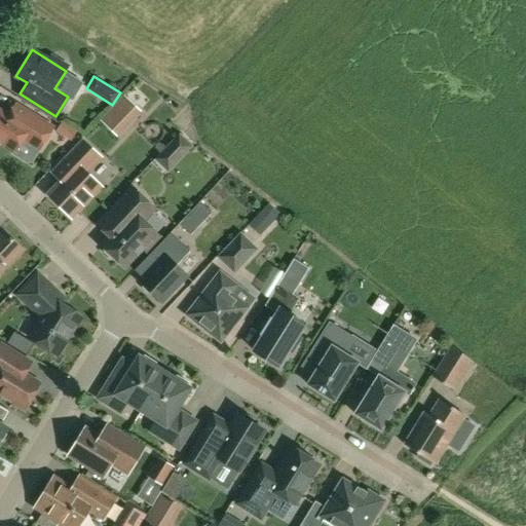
[(123,97),(100,121),(117,138),(141,113),(123,97)]
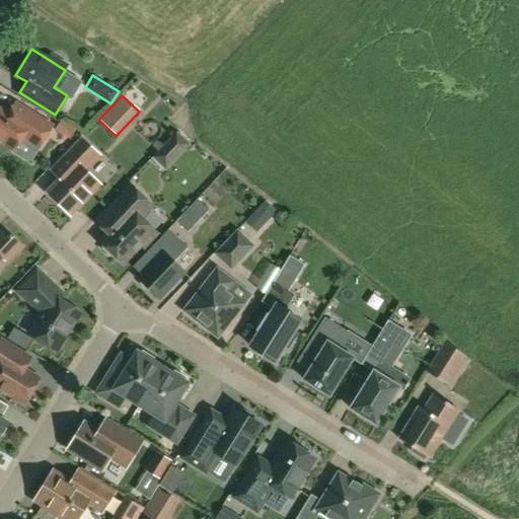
[(53,125),(29,110),(15,101),(8,113),(0,107),(0,139),(15,149),(22,138),(39,148),(53,125)]
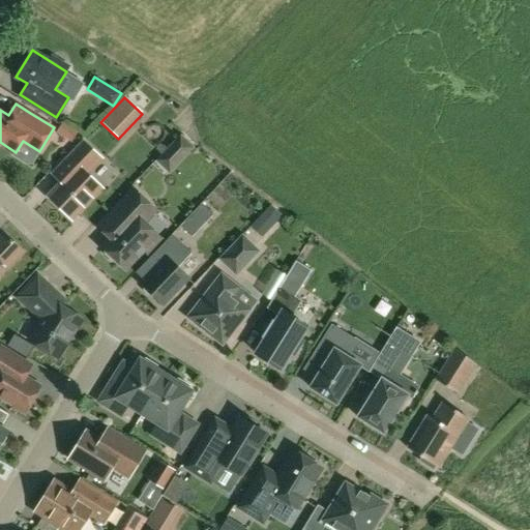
[(62,123),(56,133),(71,143),(78,133),(62,123)]
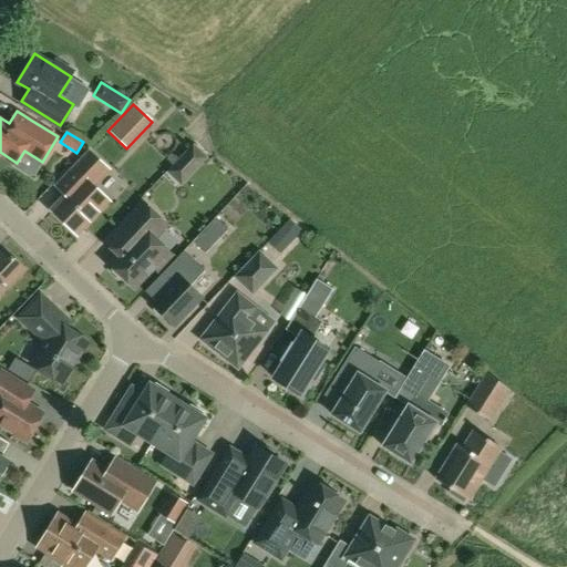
[(192,145),(165,172),(181,186),(206,160),(192,145)]
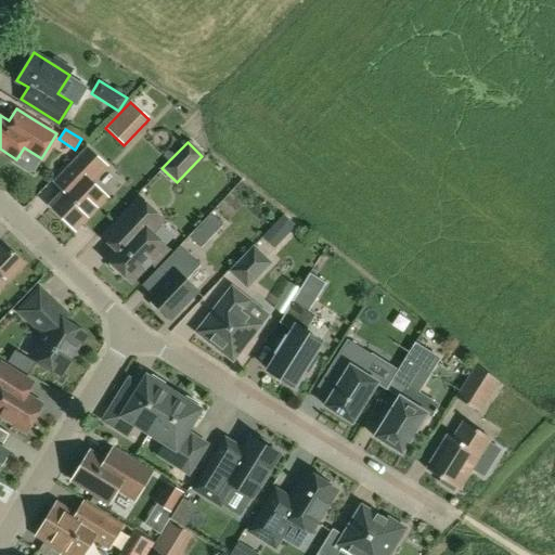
[(64,192),(64,193),(51,206),(75,228),(105,196),(90,181),(105,166),(88,149),(54,183),(64,192)]
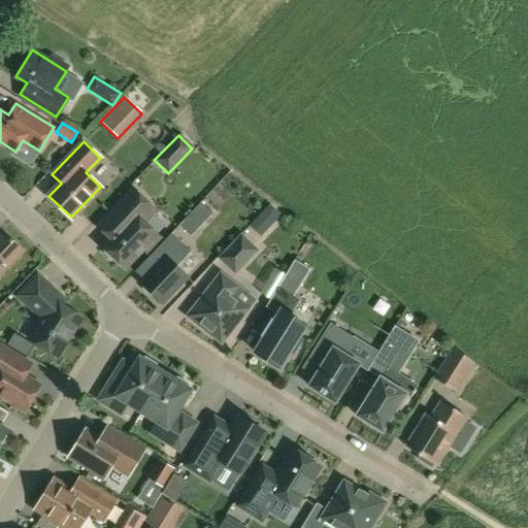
[(111,236),(103,245),(106,249),(104,253),(110,259),(116,257),(125,266),(143,248),(146,251),(159,236),(142,221),(154,208),(133,189),(99,225),(111,236)]
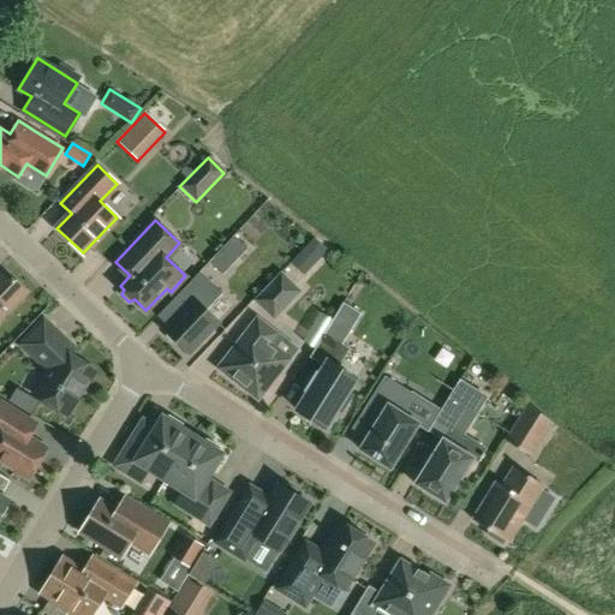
[(249,249),(236,236),(209,263),(224,275),(249,249)]
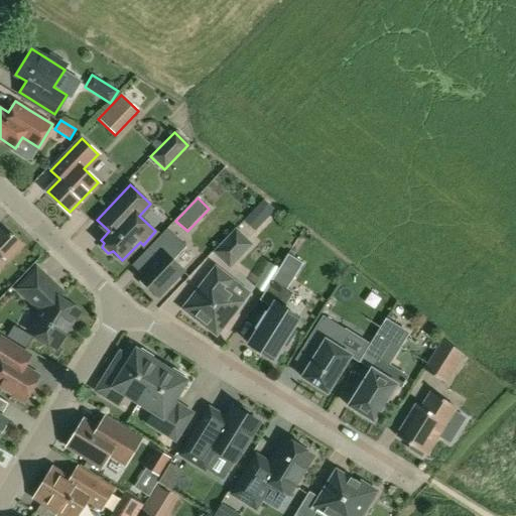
[(0,267),(22,244),(1,223),(0,223),(0,267)]
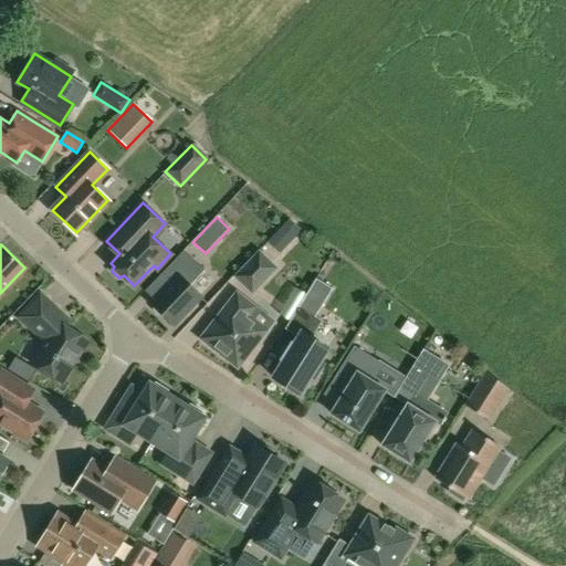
[(166,316),(174,324),(200,296),(189,285),(205,270),(184,250),(160,274),(169,284),(152,303),(154,304),(154,310),(160,316),(166,316)]
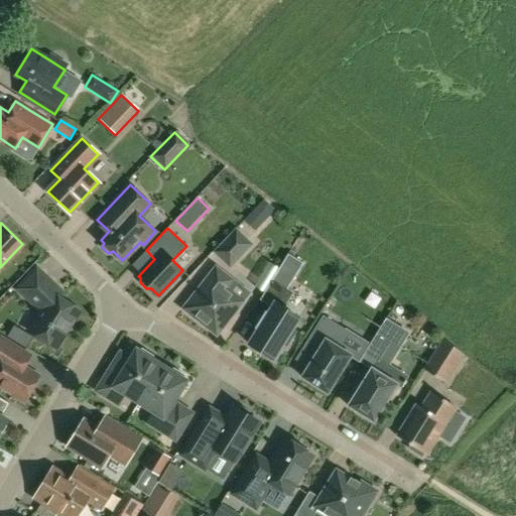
[(230,268),(252,245),(236,229),(214,252),(230,268)]
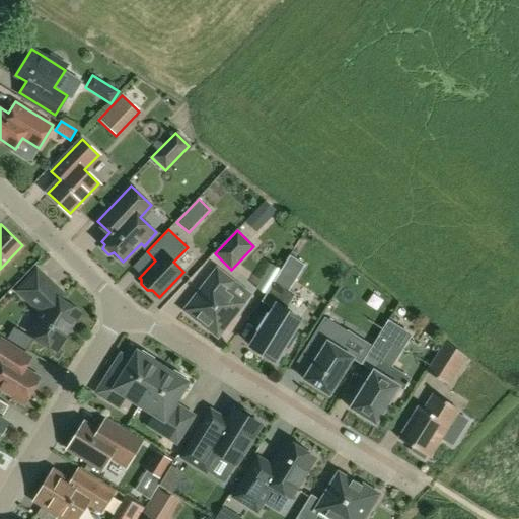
[(279,275),(293,284),(305,266),(290,256),(281,271),(279,275)]
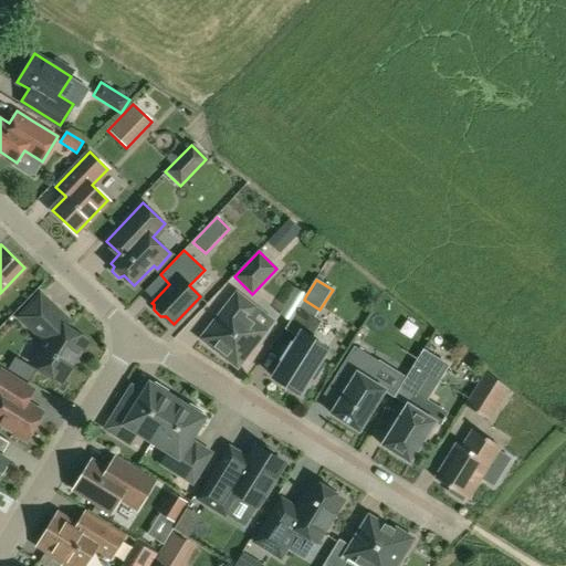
[(201,339),(238,368),(266,331),(248,316),(255,307),(237,293),(201,339)]
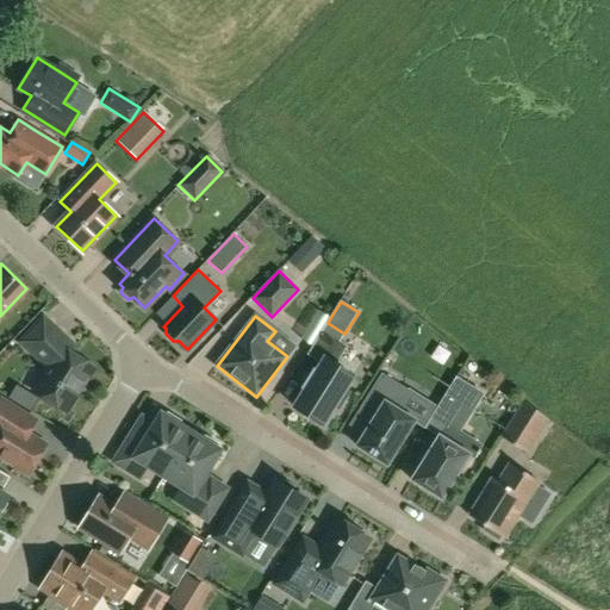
[(44,318),(22,341),(49,367),(35,391),(67,411),(94,367),(62,347),(69,341),(44,318)]
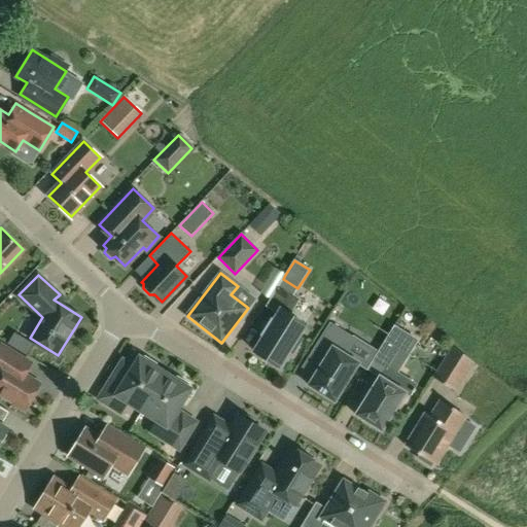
[(273,321),(272,320),(262,336),(264,336),(254,352),(279,367),(288,351),(292,354),(302,340),(297,337),(305,325),(290,316),(300,300),(279,285),(266,307),(278,314),(273,321)]
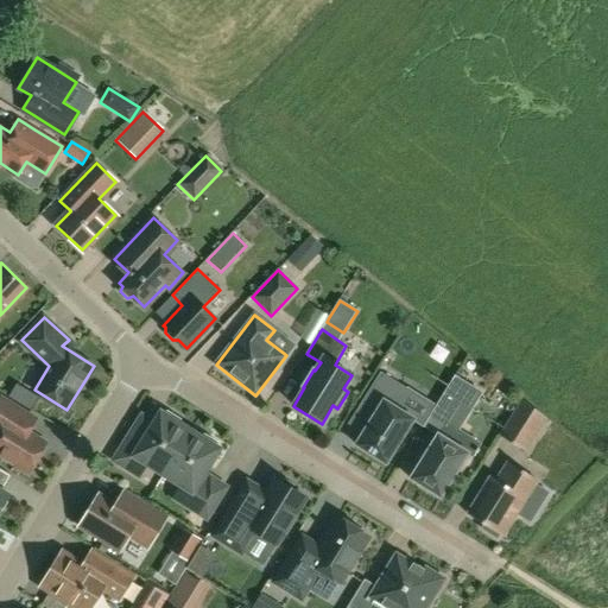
[(377,412),(356,444),(386,463),(413,419),(396,407),(407,390),(381,373),(362,403),(377,412)]
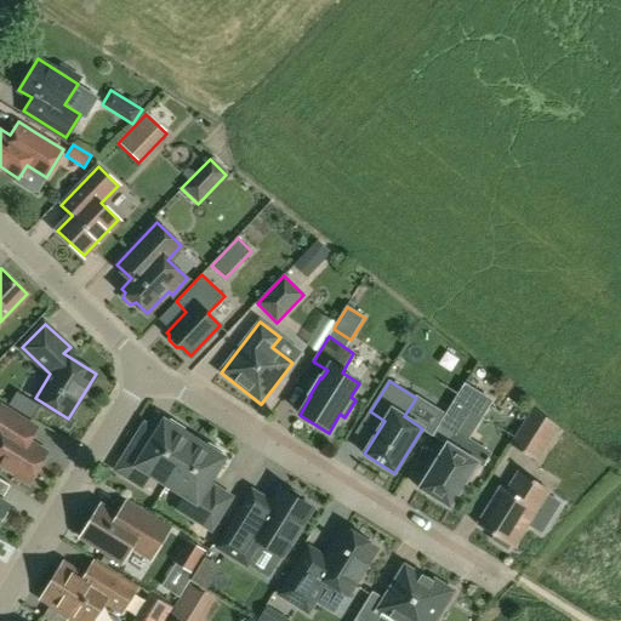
[(465,385),(446,414),(461,423),(479,394),(465,385)]
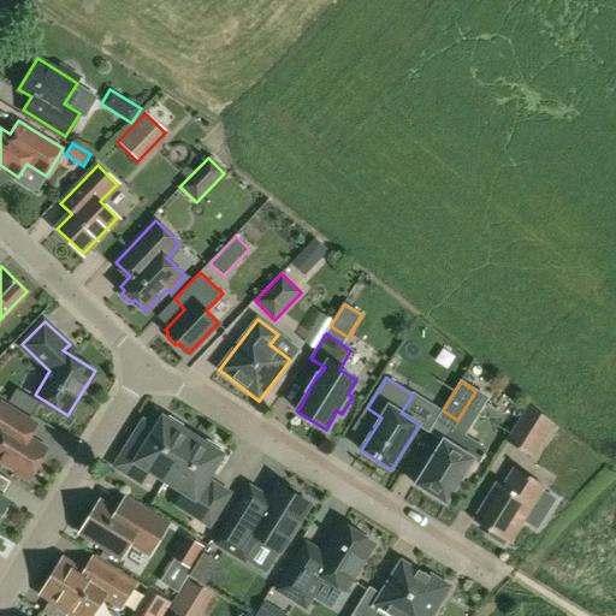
[(47,448),(30,438),(37,425),(1,402),(0,403),(0,461),(29,478),(47,448)]
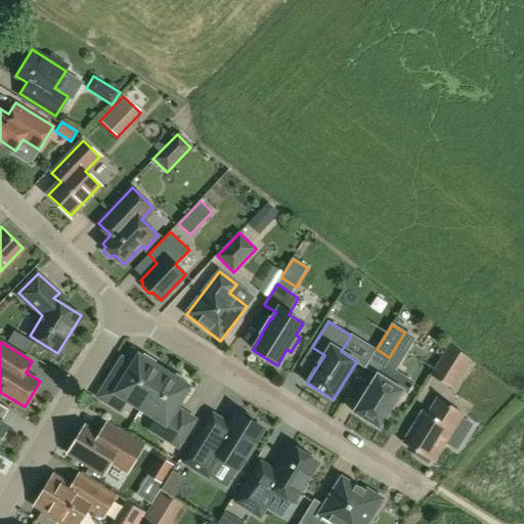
[(450,345),(431,377),(452,390),(471,360),(450,345)]
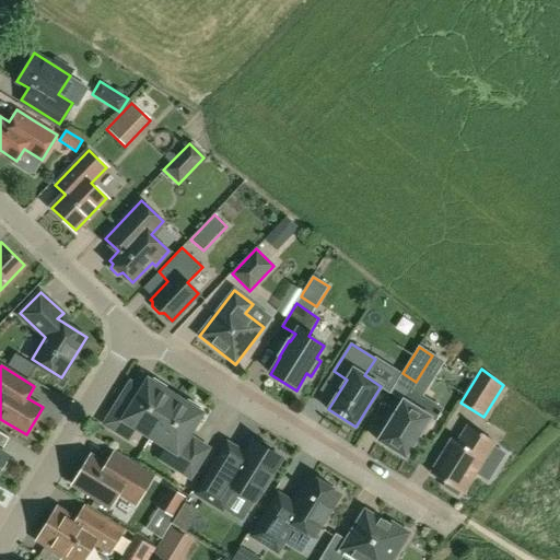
[(152,436),(176,397),(164,389),(166,385),(154,377),(151,382),(148,380),(132,404),(121,397),(105,423),(129,438),(136,427),(152,436)]
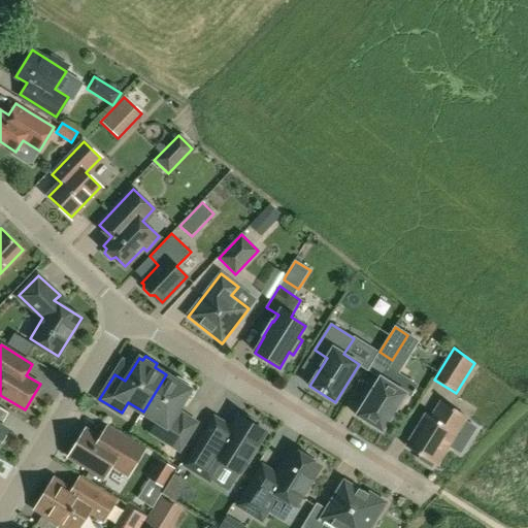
[(388,366),(357,416),(383,432),(407,393),(391,384),(398,373),(388,366)]
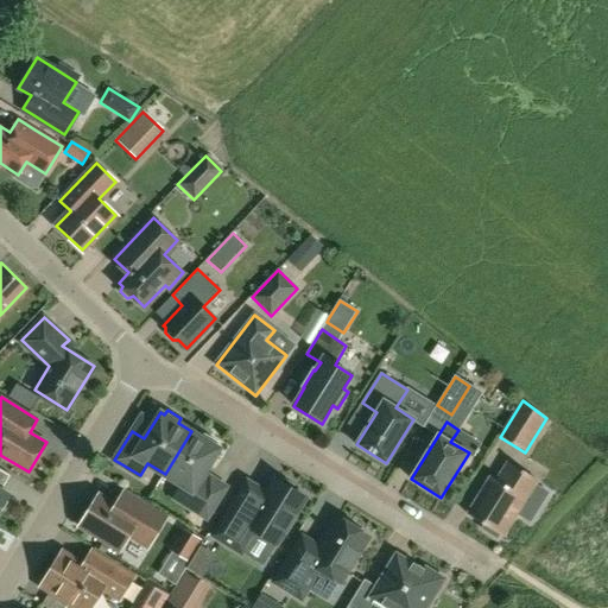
[(191,431),(165,474),(189,489),(182,501),(207,518),(226,487),(204,473),(219,449),(215,447),(219,442),(204,434),(202,438),(191,431)]
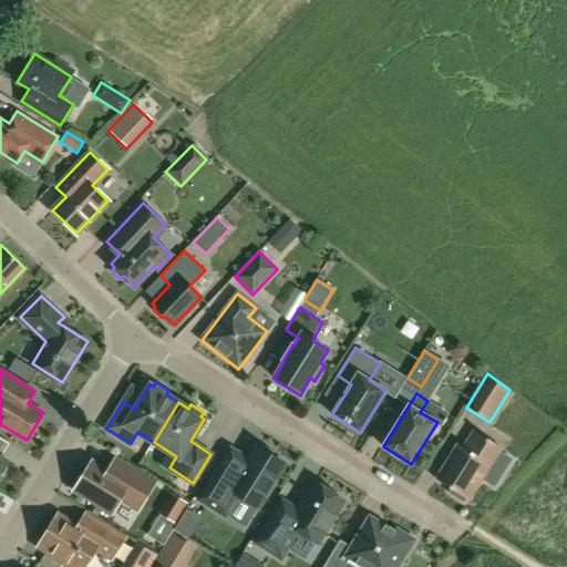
[(459,444),(436,480),(452,488),(450,493),(464,502),(466,498),(468,500),(482,478),(487,482),(505,455),(498,452),(502,447),(474,431),(464,447),(459,444)]
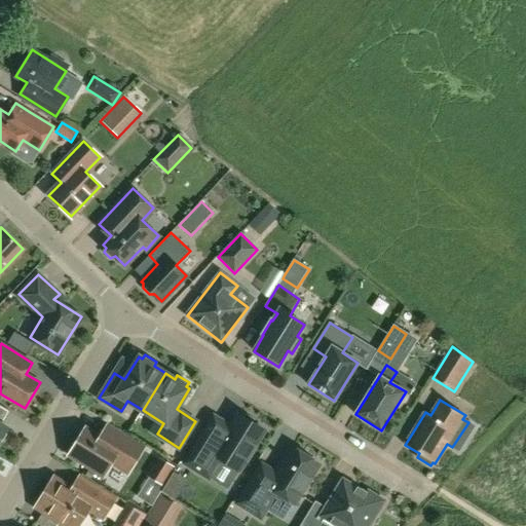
[(214,416),(185,463),(209,479),(220,460),(239,472),(265,430),(255,424),(254,420),(245,414),(239,415),(237,414),(230,426),(214,416)]
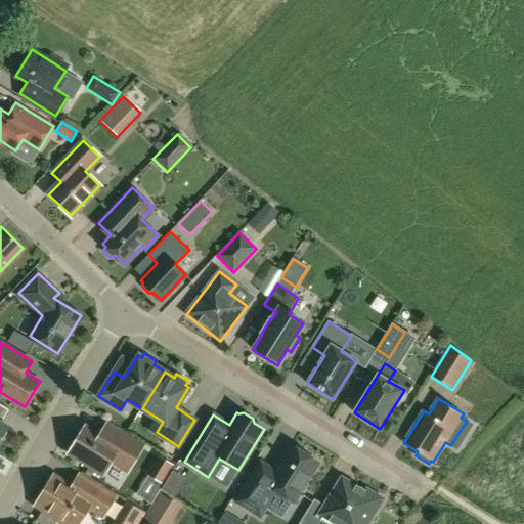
[(99,436),(85,427),(69,452),(103,474),(112,461),(128,471),(143,446),(106,424),(99,436)]
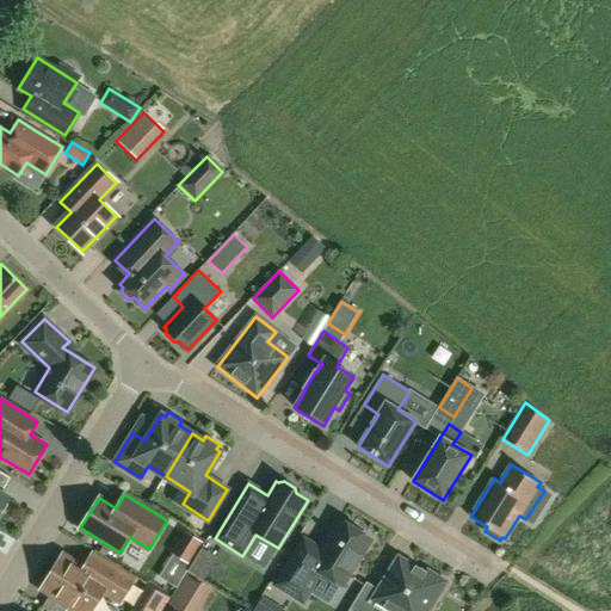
[(276,585),(303,602),(321,572),(343,585),(370,539),(339,520),(321,549),(304,539),(276,585)]
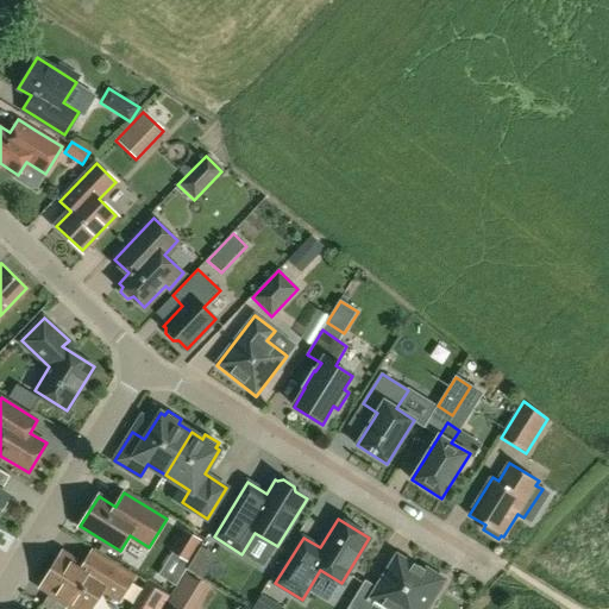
[(201,542),(182,532),(169,553),(188,564),(201,542)]
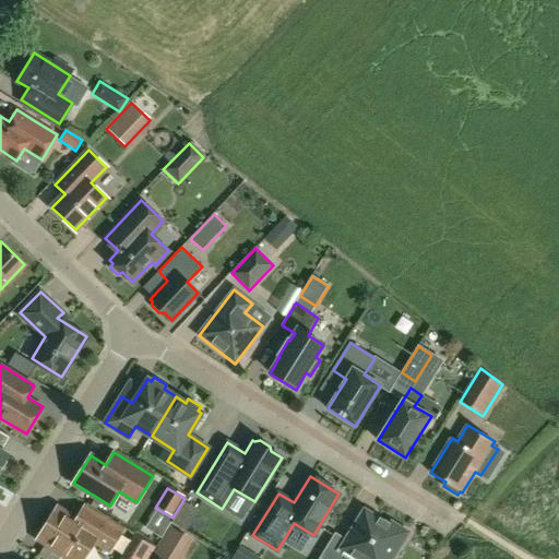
[(185,531),(197,511),(185,502),(173,522),(185,531)]
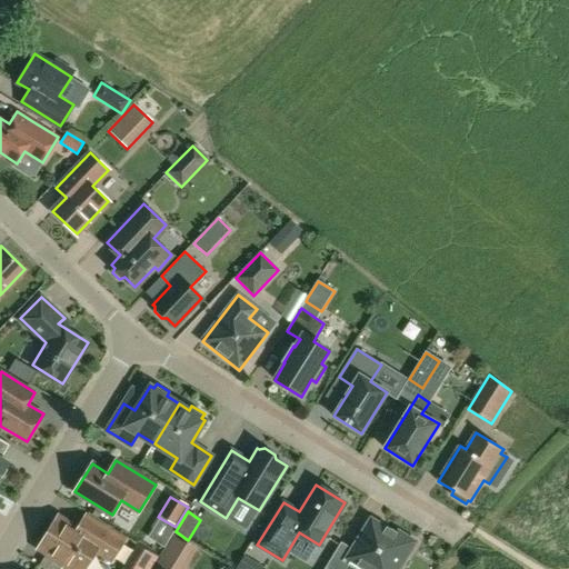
[(126,541),(113,533),(86,516),(78,529),(58,517),(40,548),(67,565),(65,567),(68,568),(83,568),(92,555),(110,565),(126,541)]
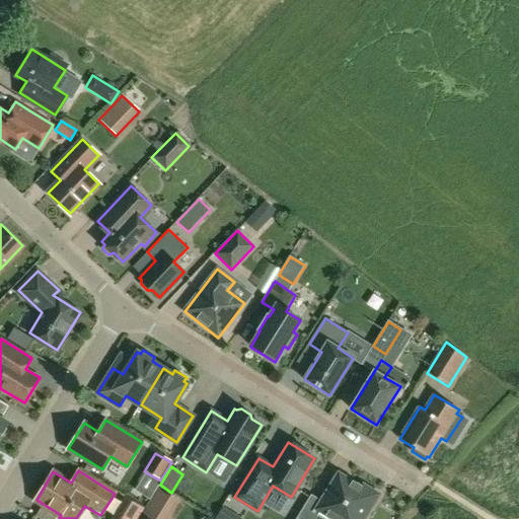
[(363,518),(379,495),(364,485),(362,488),(339,473),(313,513),(304,508),(296,518),(363,518)]
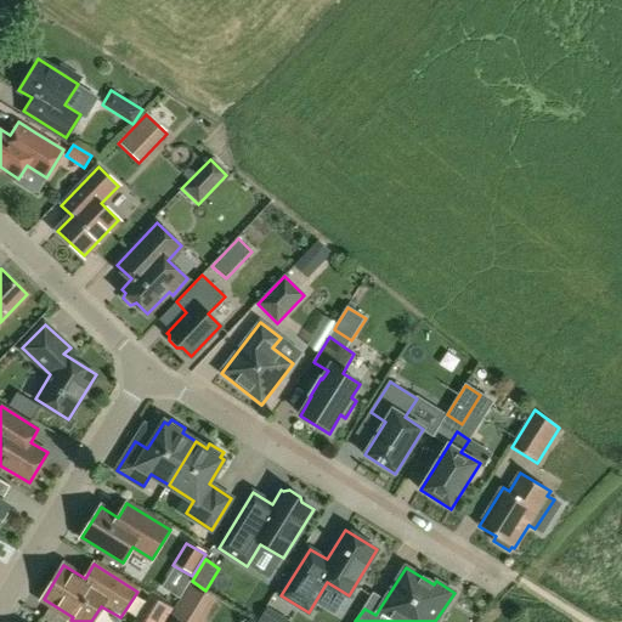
[(198,621),(213,600),(190,586),(170,617),(174,620),(171,621),(198,621)]
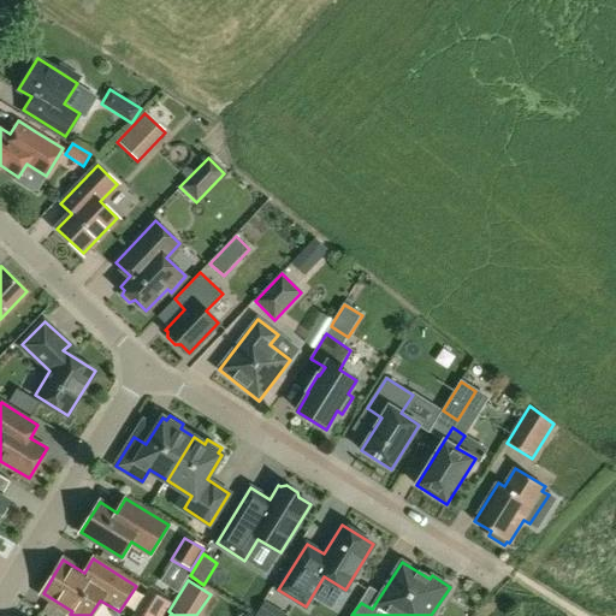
[(163,615),(172,603),(159,594),(147,611),(153,615),(163,615)]
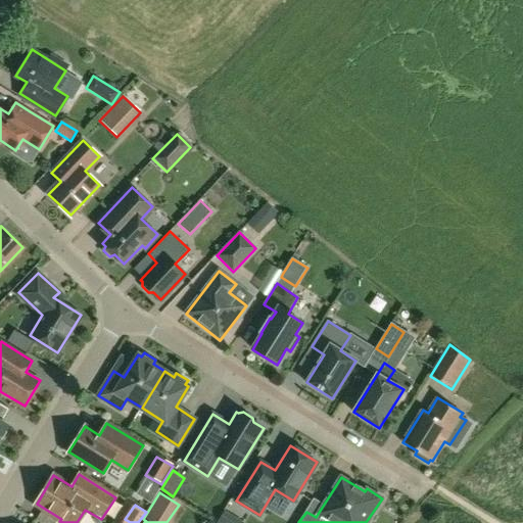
[(217,522),(243,522),(244,522),(225,511),(217,522)]
